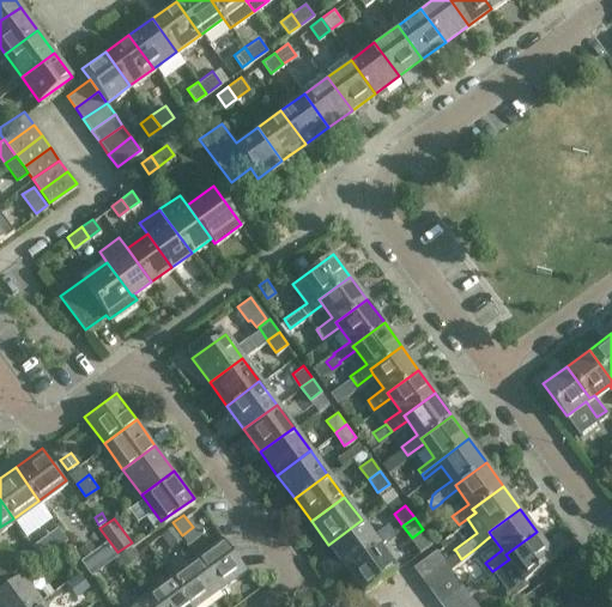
[(345,568),(379,544),(362,520),(328,545),(345,568)]
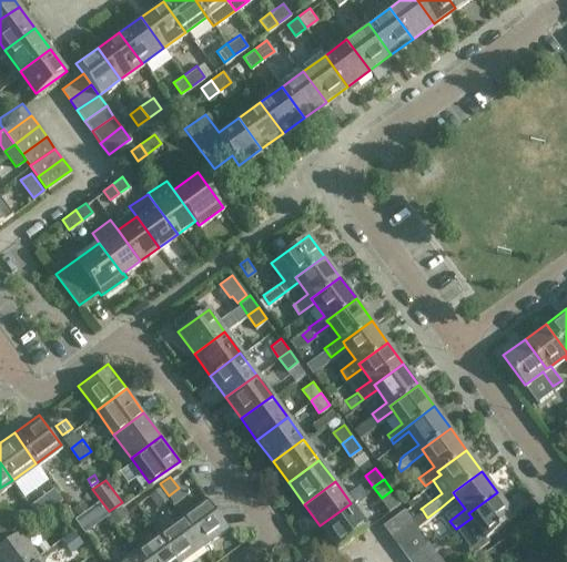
[(358,482),(348,490),(354,499),(365,491),(358,482)]
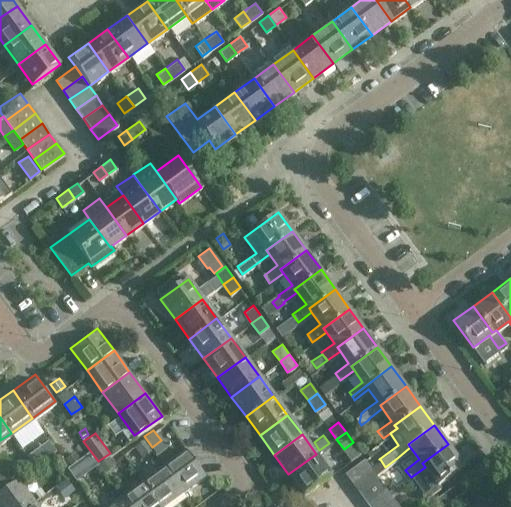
[(144,436),(133,445),(141,456),(152,447),(144,436)]
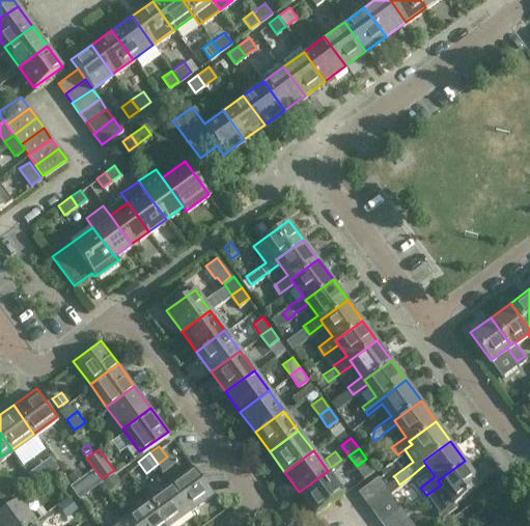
[(49,454),(36,464),(45,475),(57,466),(49,454)]
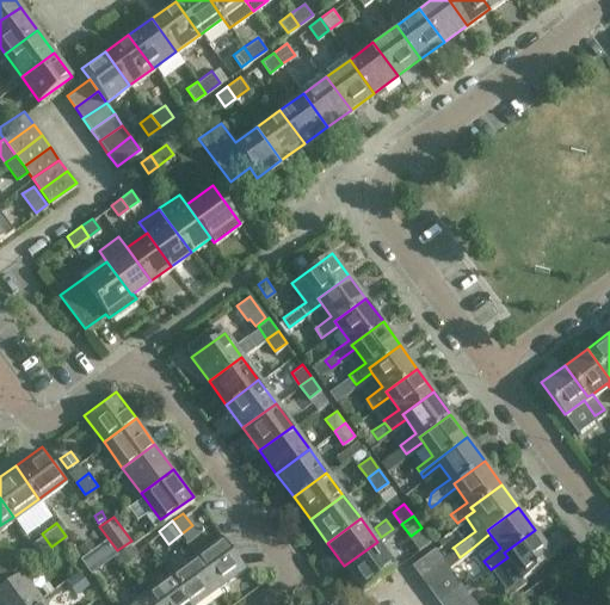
[(504,553),(507,557),(491,569),(501,584),(507,592),(524,580),(522,578),(553,554),(535,530),(504,553)]
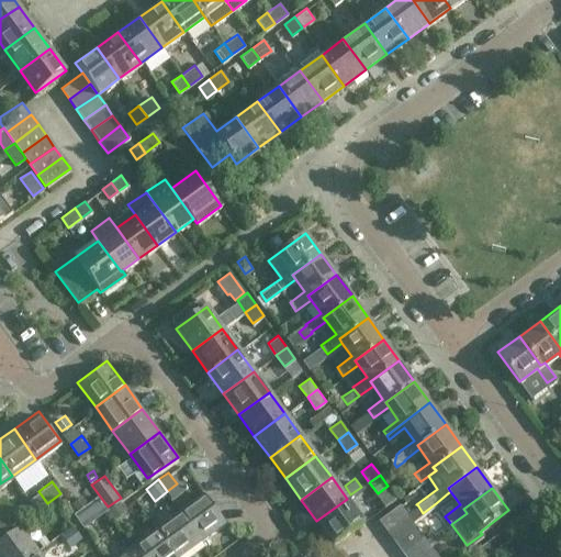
[(178,509),(200,537),(224,520),(202,491),(178,509)]
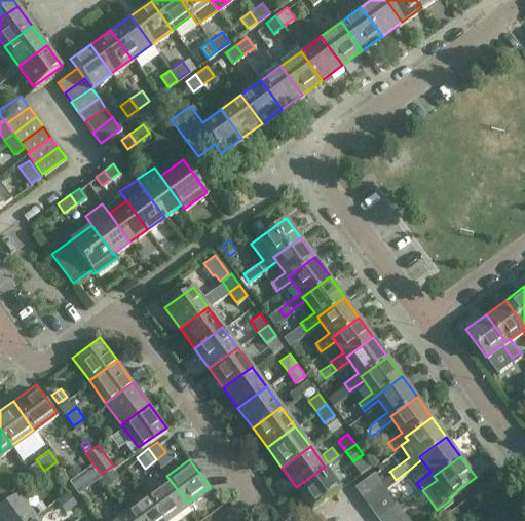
[(91,461),(68,479),(77,491),(101,475),(91,461)]
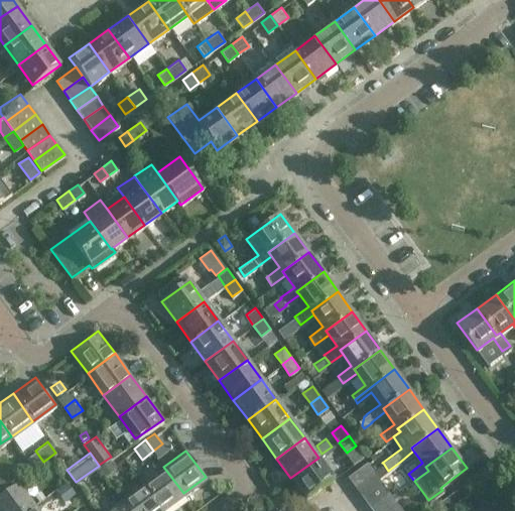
[(75,454),(65,461),(70,467),(80,460),(75,454)]
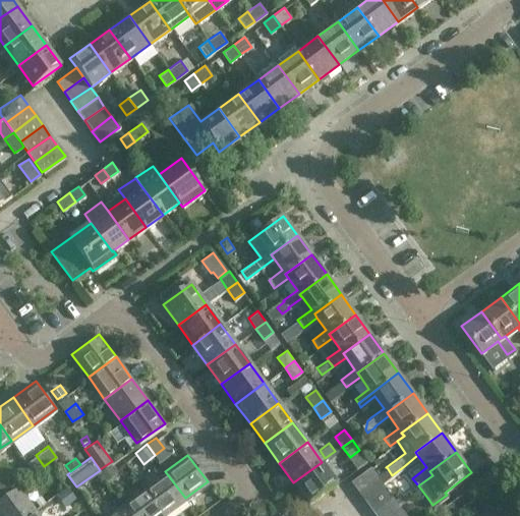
[(322,462),(293,482),(308,503),(337,482),(322,462)]
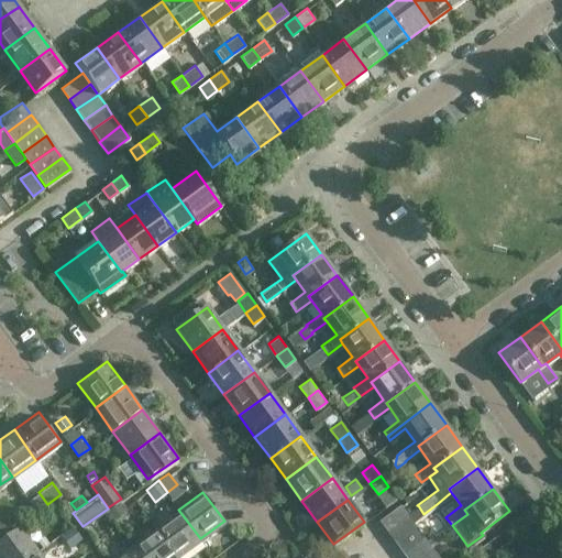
[(119,501),(108,510),(114,518),(125,511),(123,507),(119,501)]
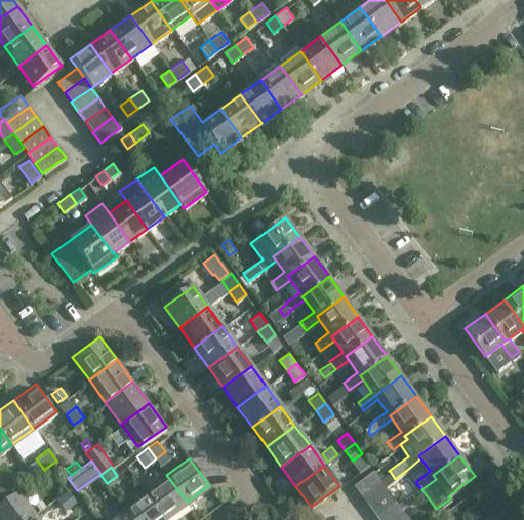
[(372,470),(354,484),(361,493),(380,480),(379,478),(372,470)]
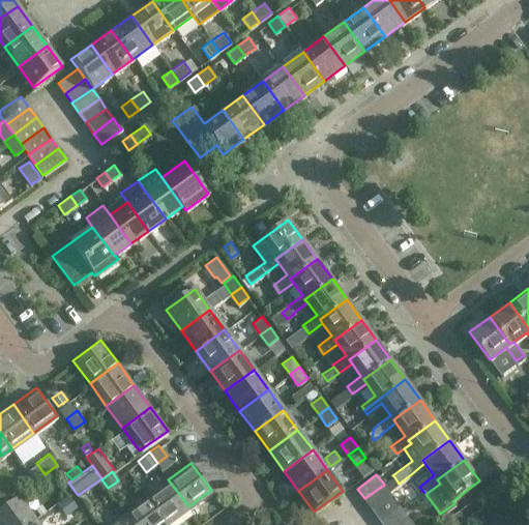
[(393,475),(383,483),(388,491),(399,484),(393,475)]
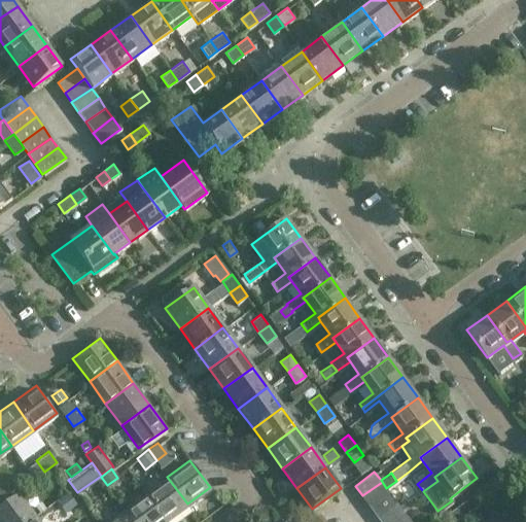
[(187,503),(167,477),(145,492),(165,520),(187,503)]
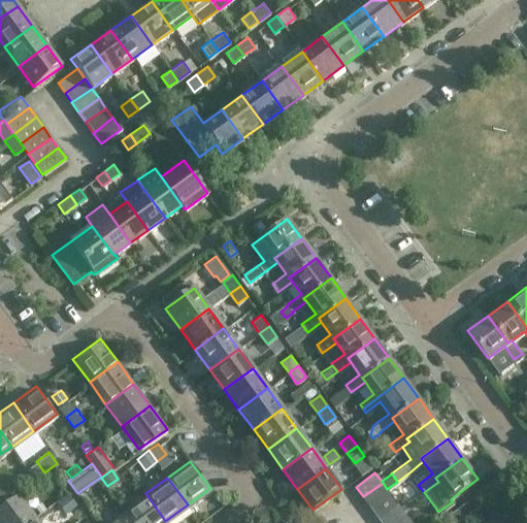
[(3,482),(0,483),(0,498),(10,491),(3,482)]
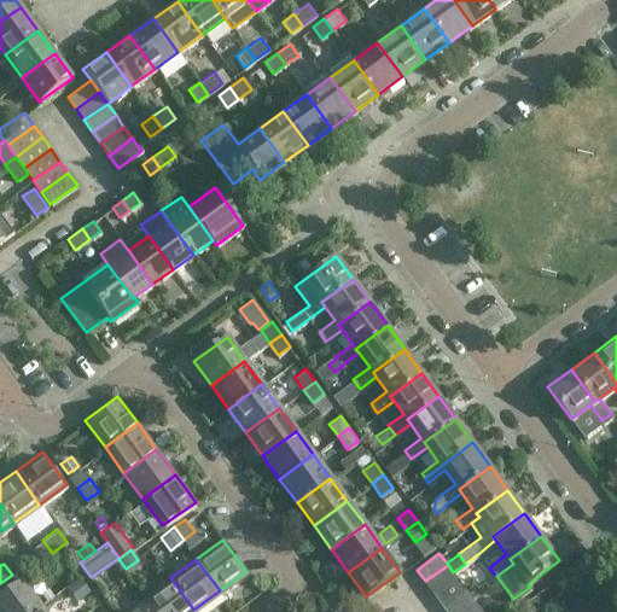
[(448,565),(425,581),(434,593),(457,576),(453,572),(448,565)]
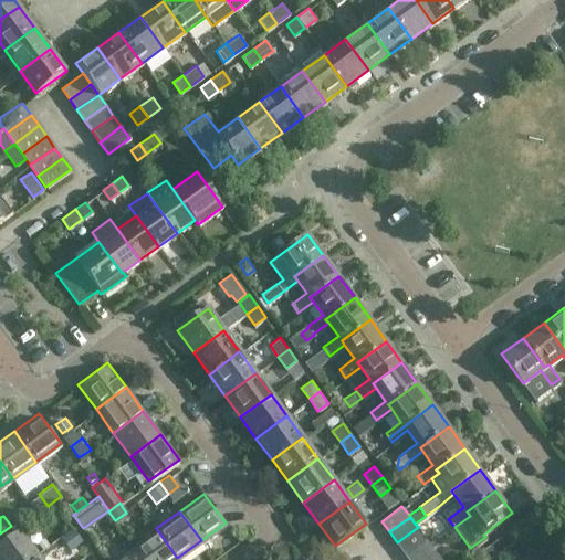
[(0,559),(23,559),(38,550),(19,526),(0,539),(0,559)]
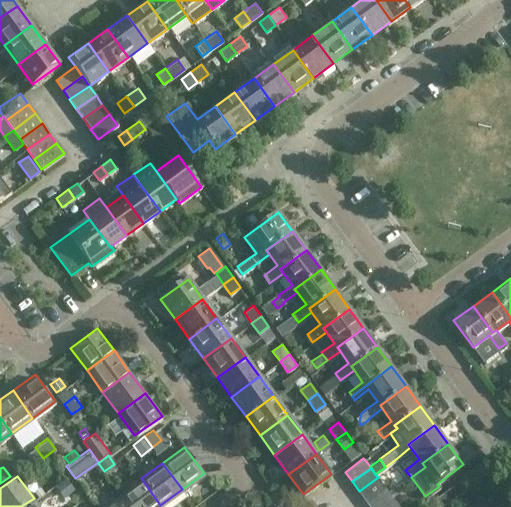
[(66,477),(56,484),(63,496),(74,488),(66,477)]
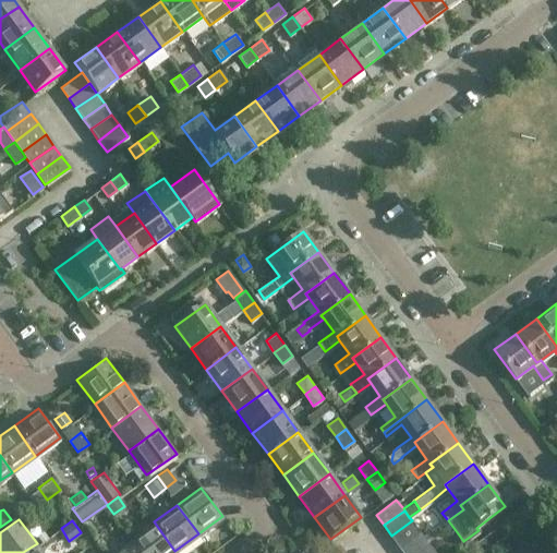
[(412,520),(391,536),(399,547),(420,531),(412,520)]
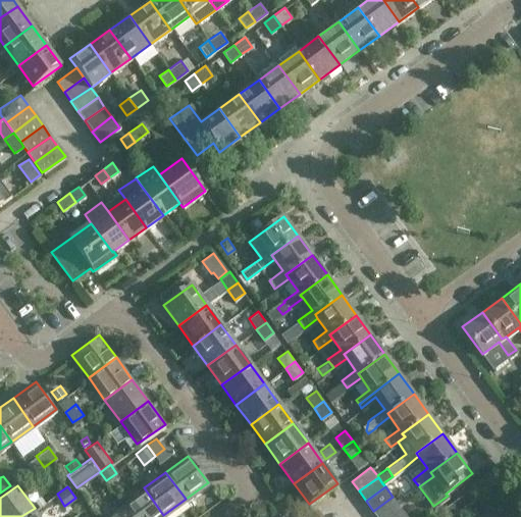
[(144,487),(122,504),(132,516),(160,516),(163,515),(144,487)]
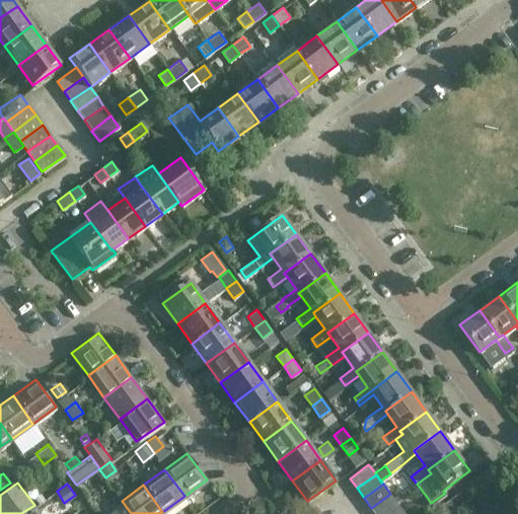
[(466,486),(453,496),(459,504),(472,495),(466,486)]
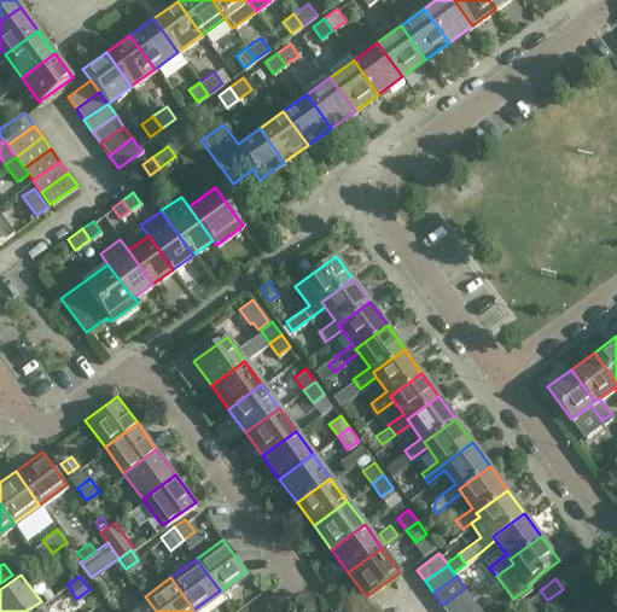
[(47,586),(41,590),(46,598),(53,594),(47,586)]
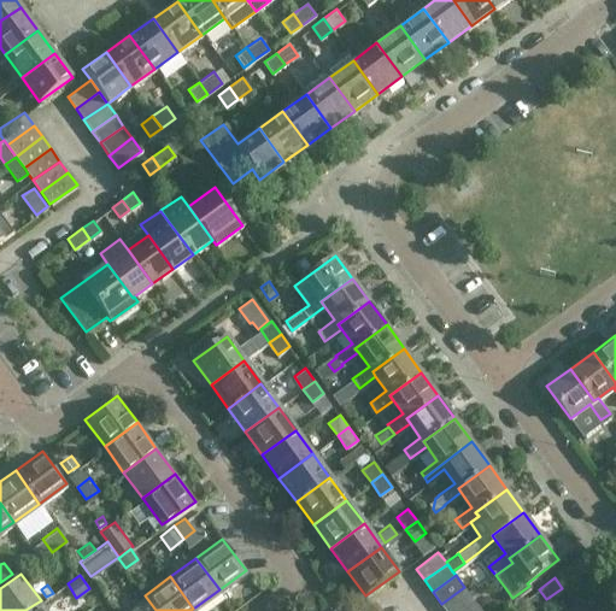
[(464,587),(441,604),(446,610),(453,610),(473,598),(464,587)]
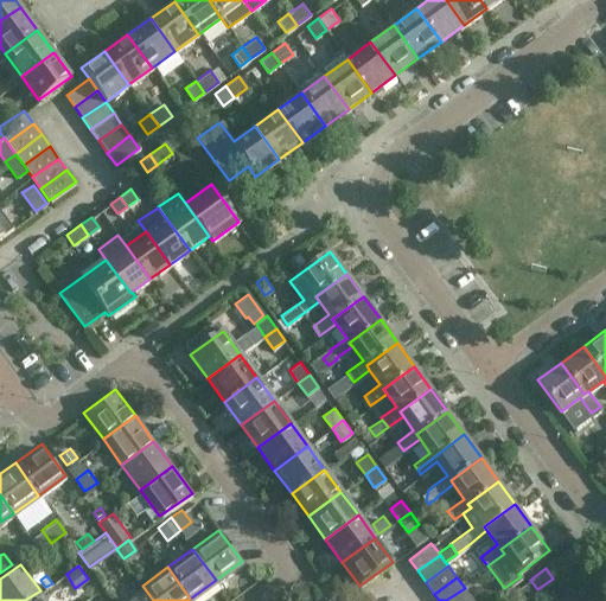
[(537,589),(530,580),(515,590),(523,600),(537,589)]
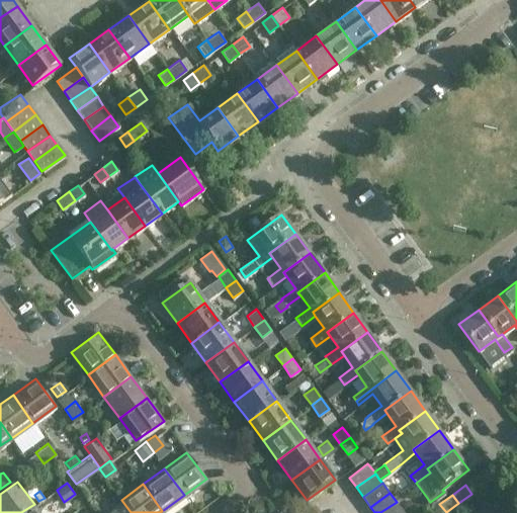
[(131,512),(121,500),(103,512),(131,512)]
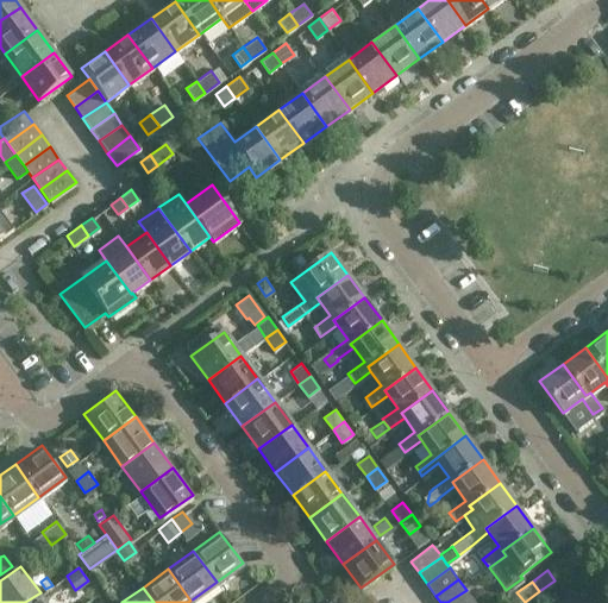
[(376,602),(377,602),(369,590),(351,602),(376,602)]
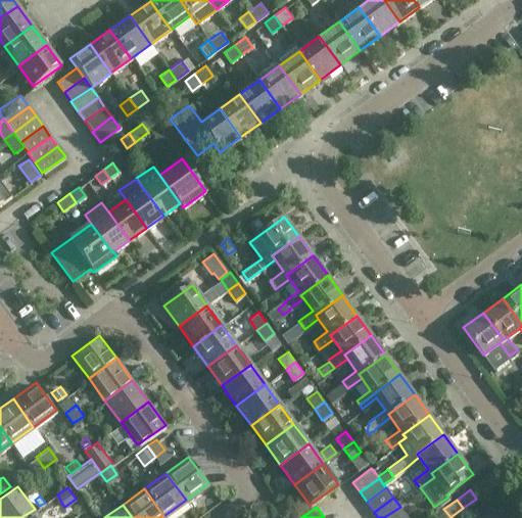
[(400,507),(384,517),(406,517),(408,517),(400,507)]
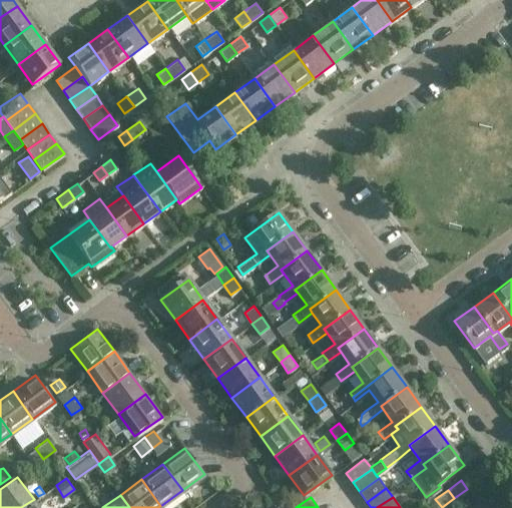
[(39,507),(34,499),(21,507),(39,507)]
